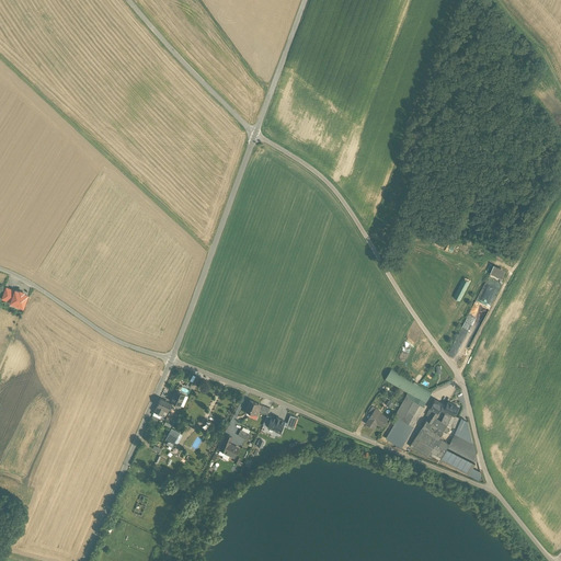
[(432,240),(431,244),(454,253),(456,249),(432,240)]
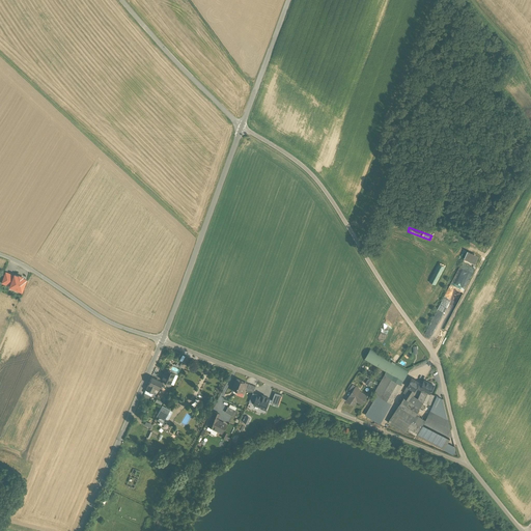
[(464,258),(475,264),(478,256),(468,251),(464,258)]
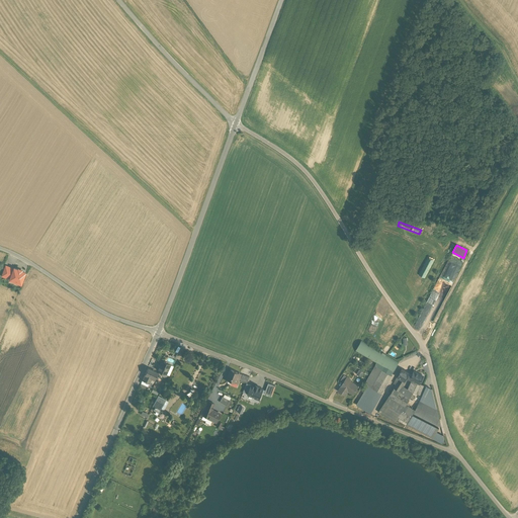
[(13,269),(5,266),(2,275),(10,279),(13,269)]
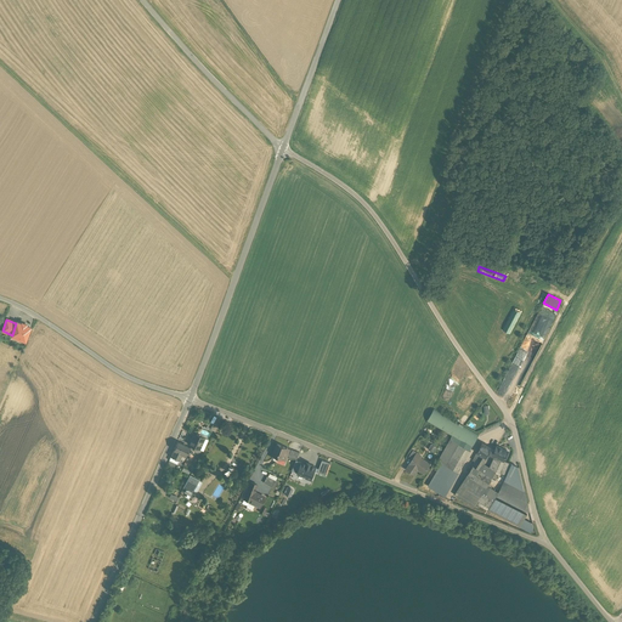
[(30,327),(17,322),(16,323),(12,335),(11,335),(24,341),(30,327)]
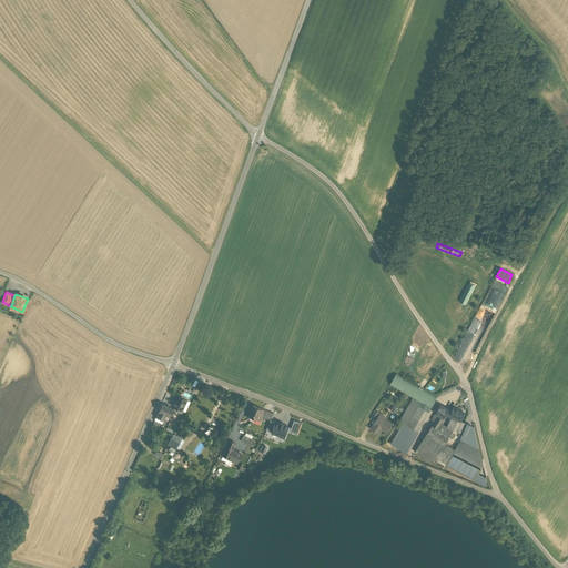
[(419,406),(429,412),(436,399),(395,376),(388,388),(411,401),(419,406)]
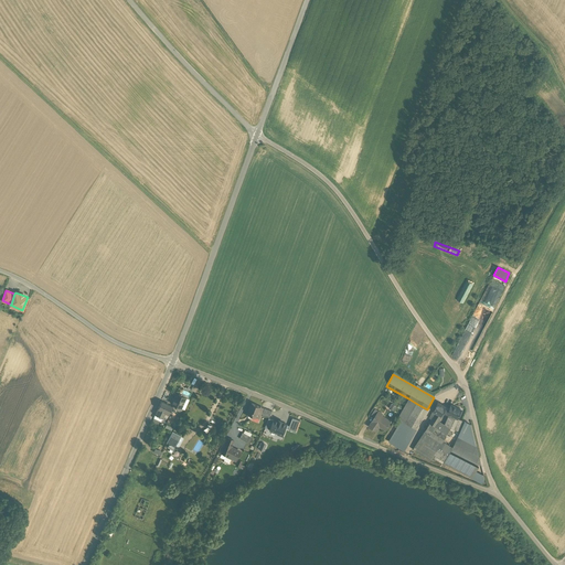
[(202,381),(196,379),(191,390),(195,392),(202,381)]
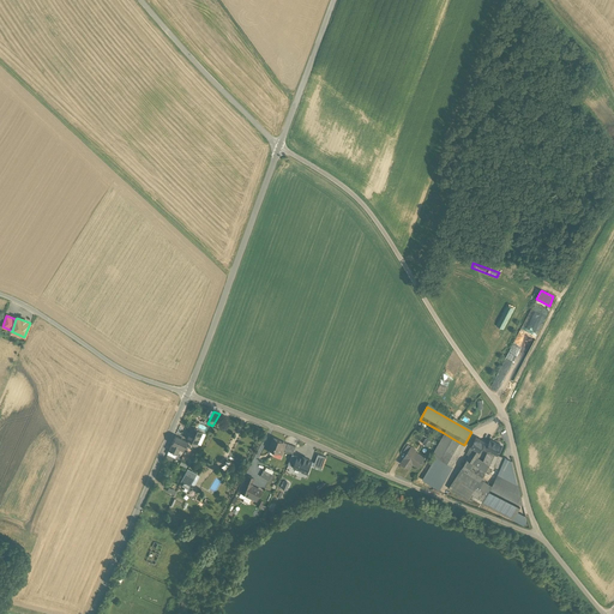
[(202,433),(192,428),(187,439),(197,444),(202,433)]
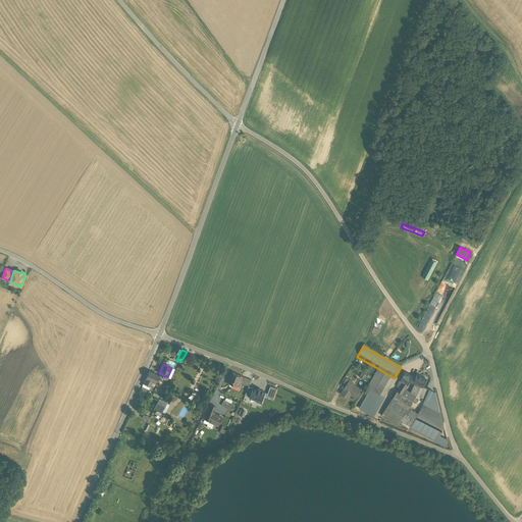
[(379,381),(385,373),(377,368),(367,386),(370,388),(374,390),(379,381)]
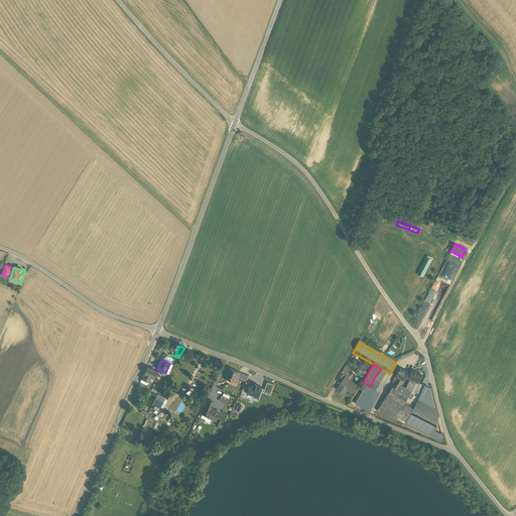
[(157,371),(147,367),(144,373),(151,377),(154,378),(157,371)]
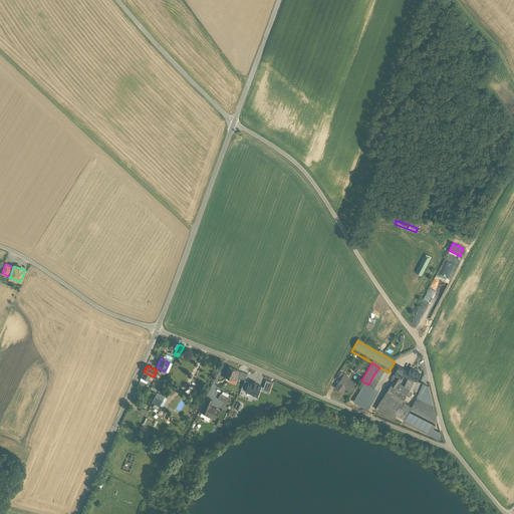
[(406,369),(399,365),(394,374),(402,378),(404,374),(406,369)]
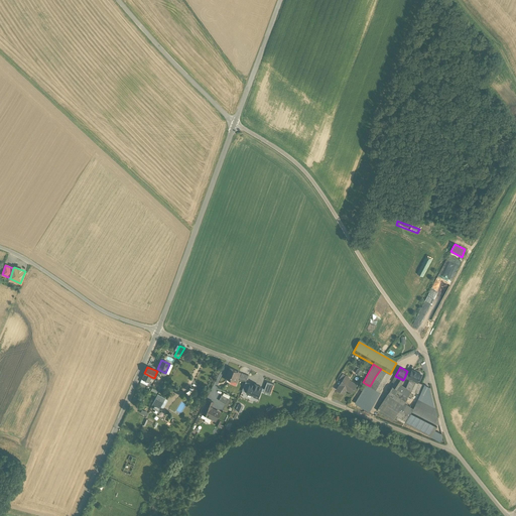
[(238,372),(230,368),(225,380),(230,381),(231,380),(237,382),(239,376),(237,375),(238,372)]
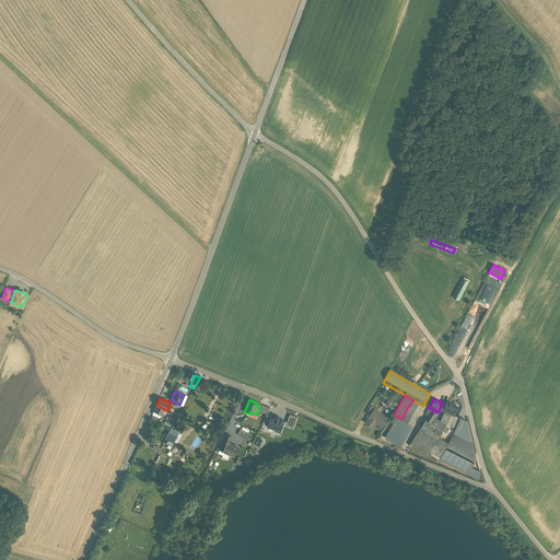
[(423,406),(413,400),(407,409),(418,416),(423,406)]
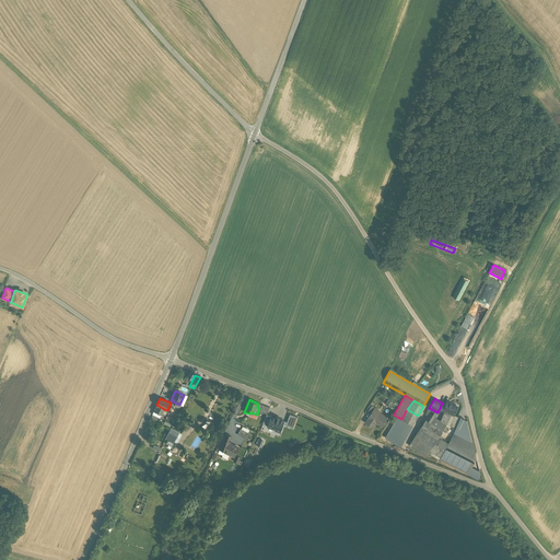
[(454,405),(447,401),(446,405),(443,410),(445,411),(450,413),(454,416),(453,415),(457,408),(454,406),(454,405)]
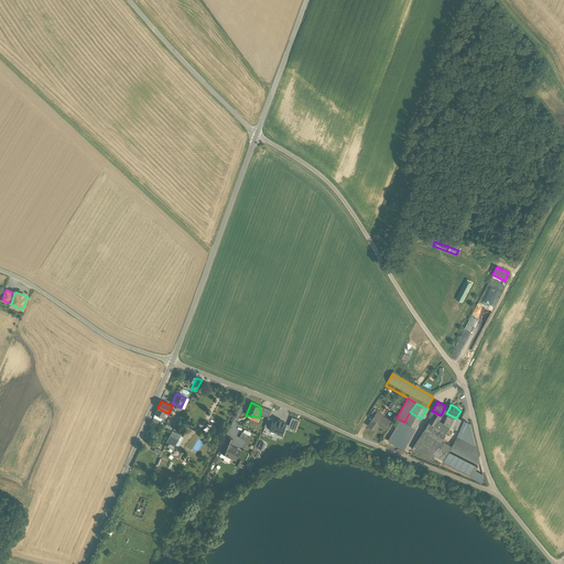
[(165,412),(158,408),(154,414),(162,418),(165,412)]
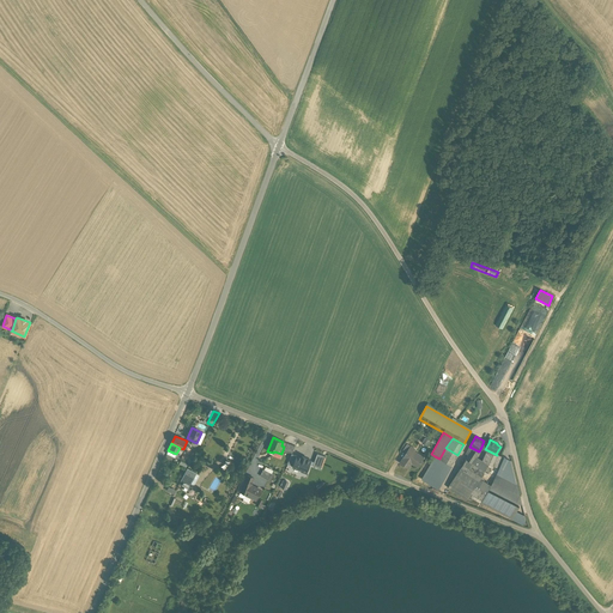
[(296,445),(287,443),(285,450),(292,453),(296,445)]
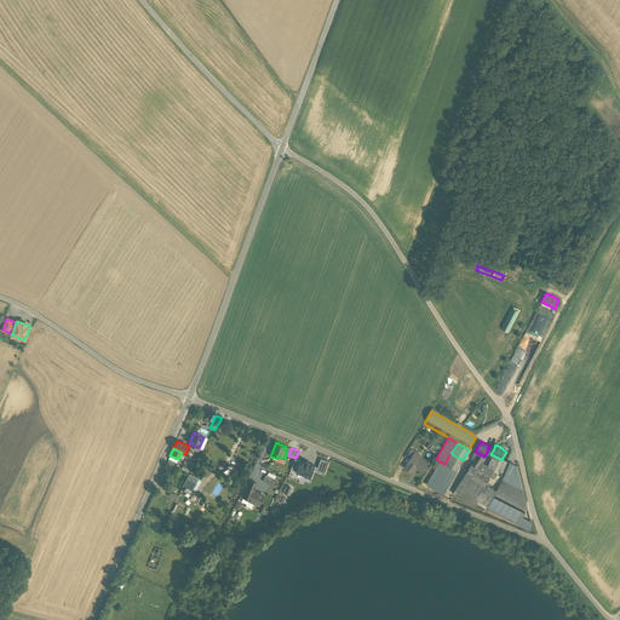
[(484,457),(475,452),(471,459),(474,460),(471,465),(477,468),(481,461),(484,457)]
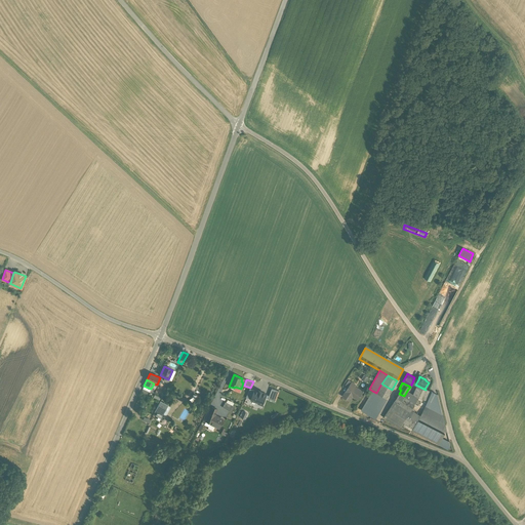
[(266,387),(256,384),(254,391),(253,392),(254,392),(258,394),(263,395),(266,387)]
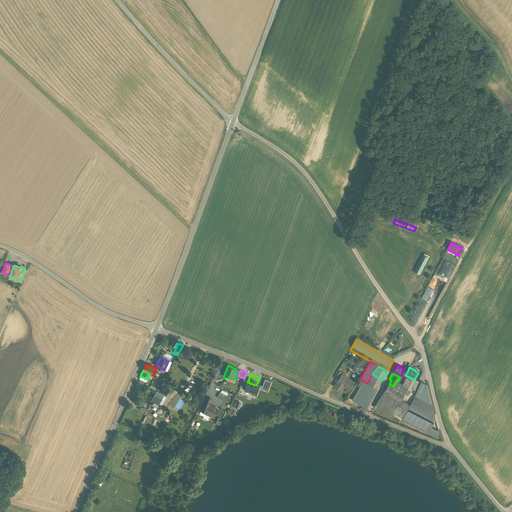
[(342,374),(339,378),(337,382),(334,386),(339,390),(343,385),(349,390),(353,385),(352,385),(354,382),(346,376),(346,377),(342,374)]
